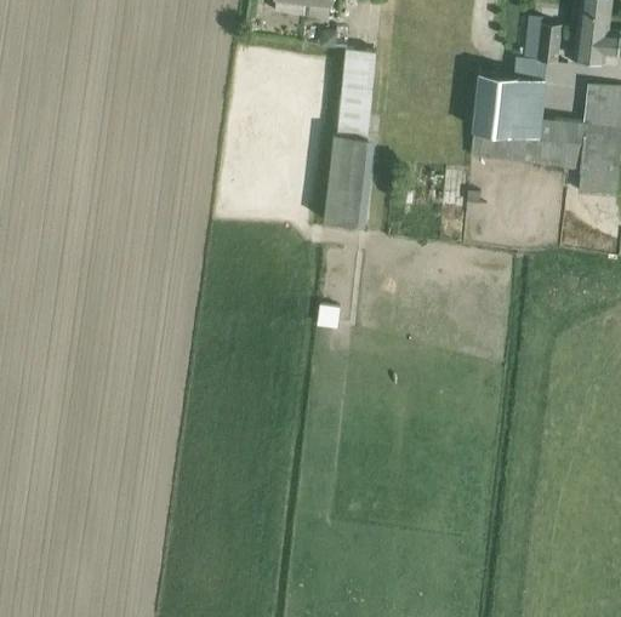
[(284,0),(308,3),(306,18),(328,22),(329,0),(284,0)]
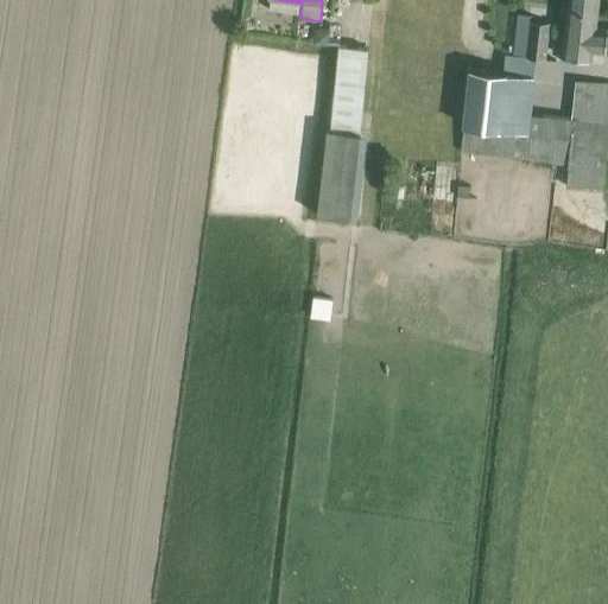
[(564,40),(563,58),(591,61),(593,53),(605,55),(607,55),(607,31),(607,32),(594,31),(595,20),(597,0),(569,0),(567,17),(564,40)]
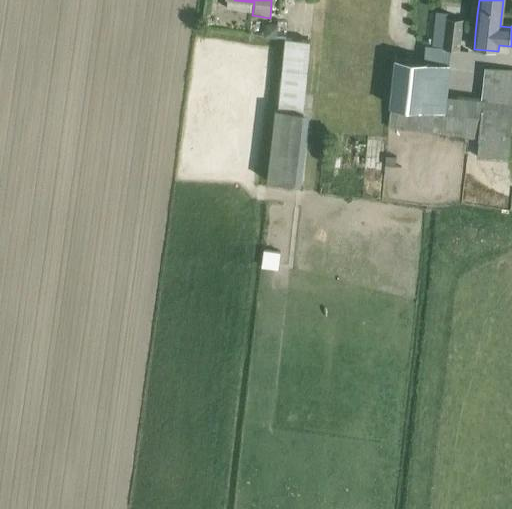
[(435,17),(432,49),(459,52),(463,22),(446,20),(446,18),(435,17)]
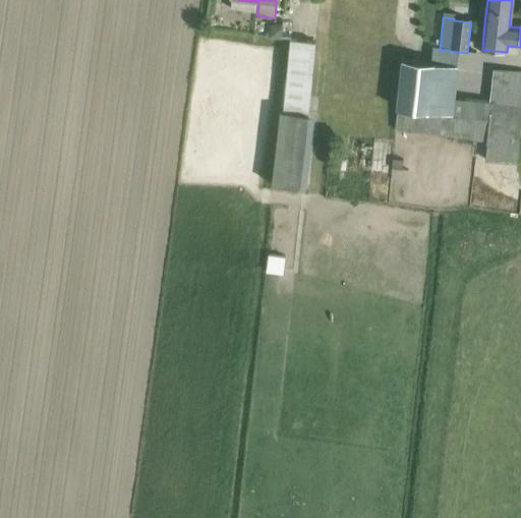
[(290,42),(283,114),(307,117),(315,44),(290,42)]
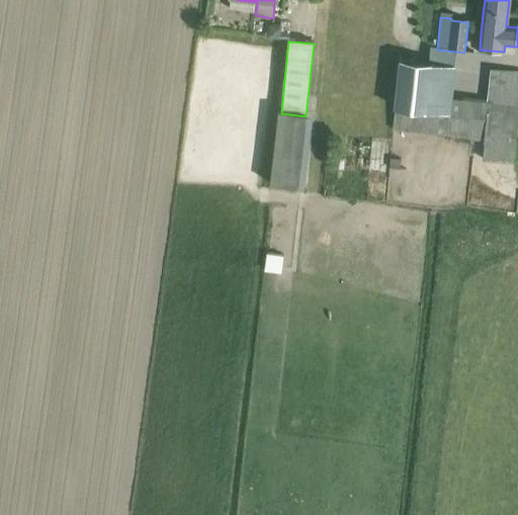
[(399,82),(394,132),(483,141),(481,161),(512,164),(514,144),(517,104),(517,74),(491,71),(488,103),(463,101),(450,99),(451,87),(454,68),(401,62),(399,82)]
